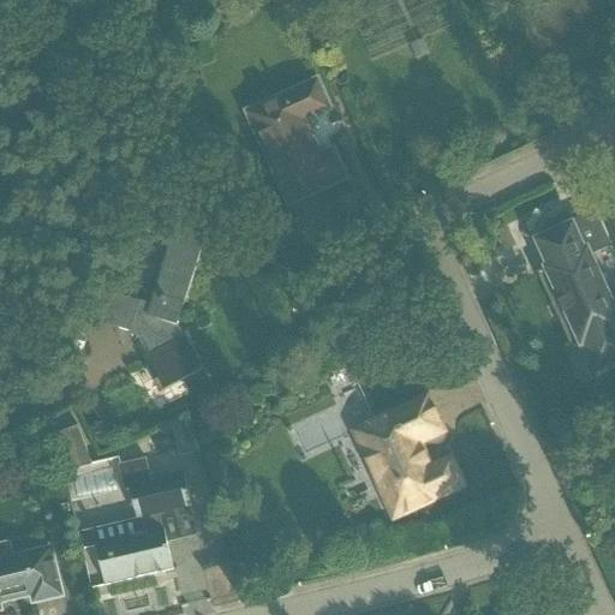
[(244,107),(292,207),(351,179),(333,139),(317,147),(306,124),(334,111),(316,73),(244,107)]
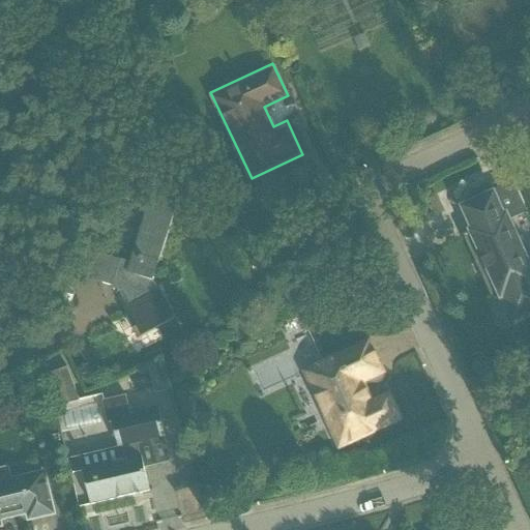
[(512,324),(529,315),(529,257),(497,188),(457,208),(512,324)]
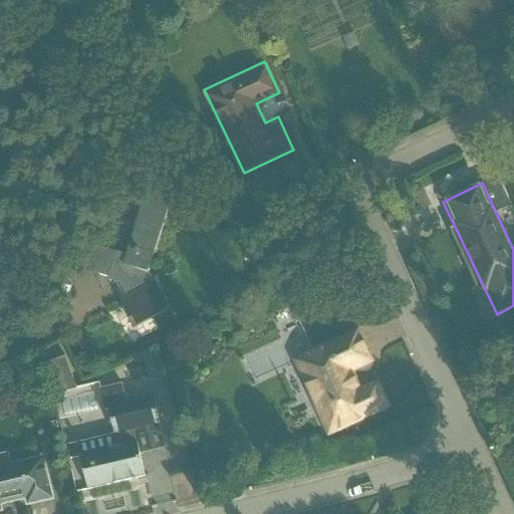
[(151,269),(173,194),(145,185),(122,260),(151,269)]
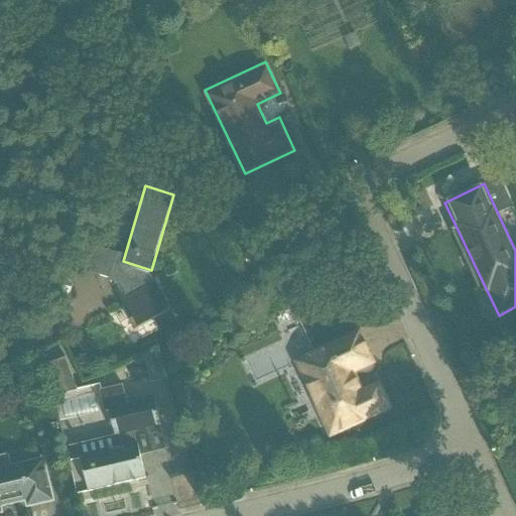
[(136,328),(172,306),(154,276),(118,297),(136,328)]
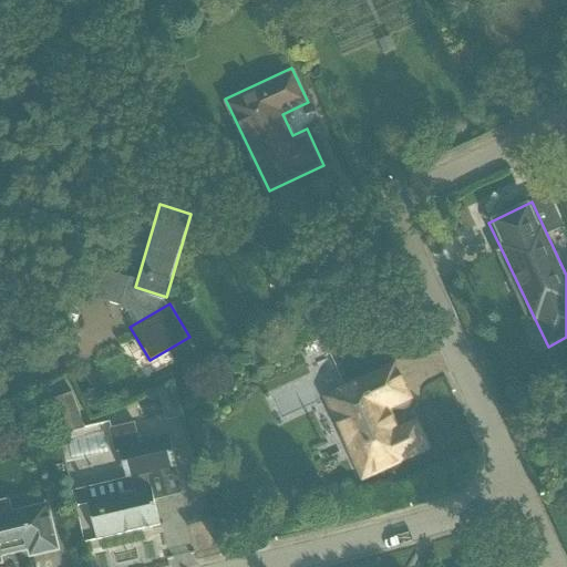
[(362,481),(434,449),(419,415),(398,424),(390,406),(412,397),(398,364),(325,397),(362,481)]
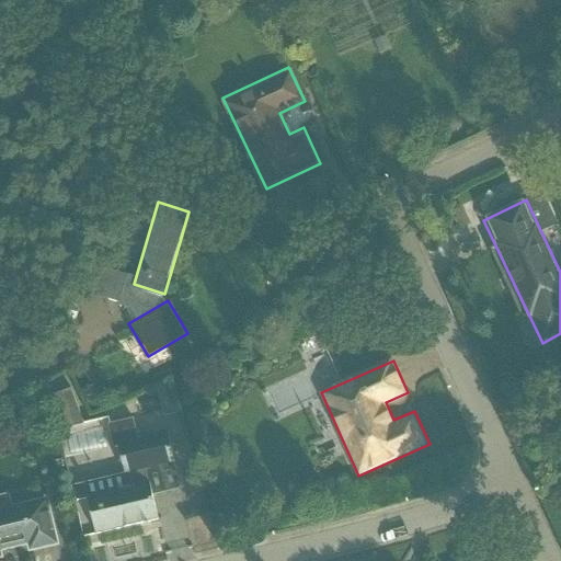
[(102,560),(130,560),(167,552),(147,467),(84,481),(102,560)]
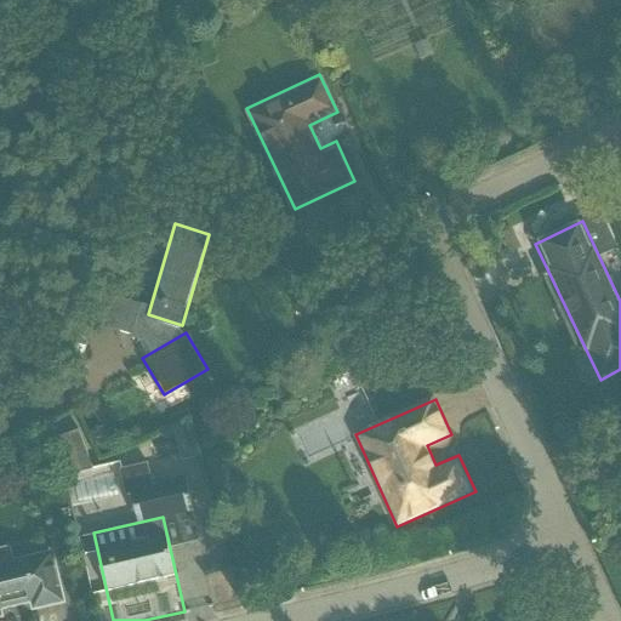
[(34,613),(67,605),(53,543),(0,554),(0,615),(0,613),(0,608),(32,602),(34,613)]
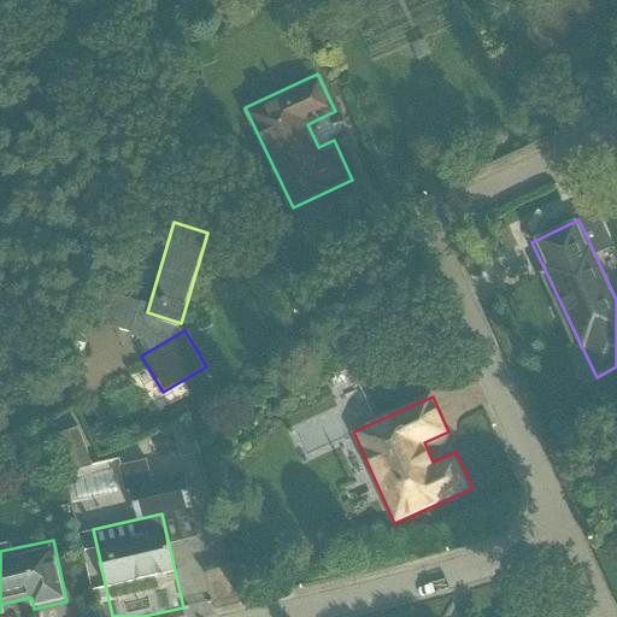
[(217,579),(239,575),(238,562),(215,565),(217,579)]
